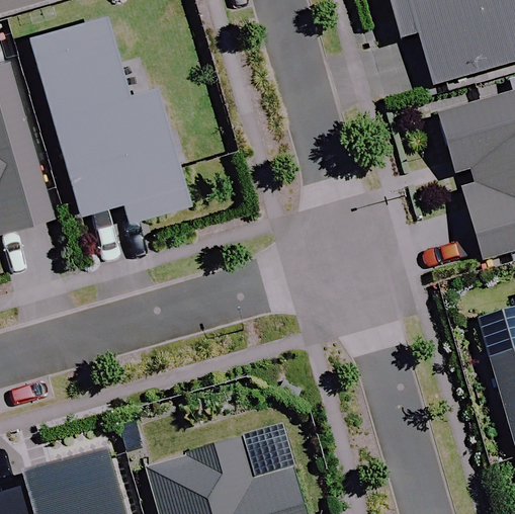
[(0,0),(0,12),(44,0),(0,0)]
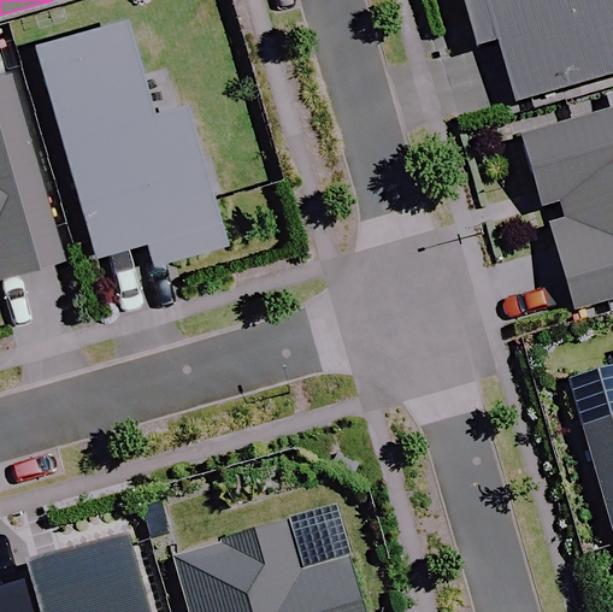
[(465,0),(478,42),(497,37),(517,100),(612,71),(612,0),(465,0)]
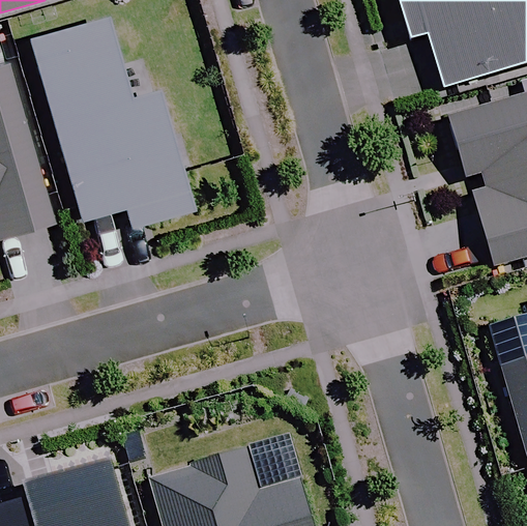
[(107,18),(29,39),(81,220),(127,206),(133,226),(194,208),(160,92),(130,100),(107,18)]
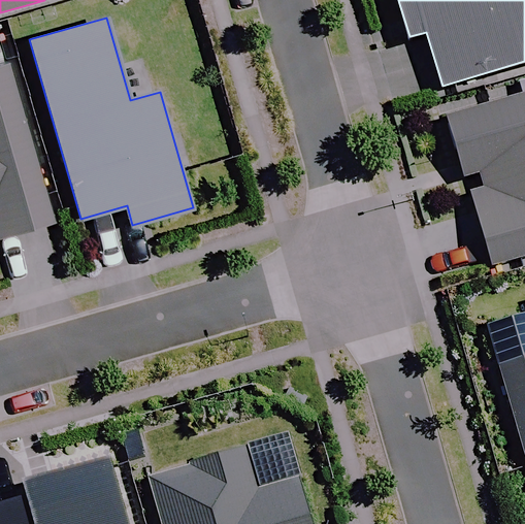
[(0,239),(55,225),(7,62),(0,63),(0,239)]
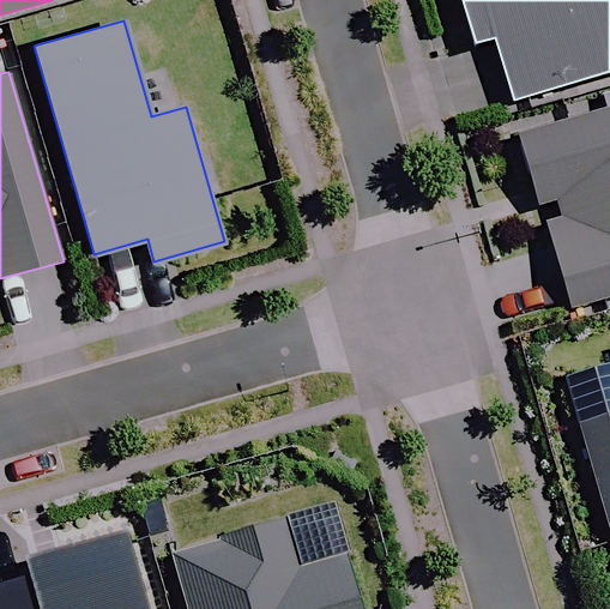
[(609,103),(519,131),(541,203),(559,198),(565,217),(547,223),(572,307),(609,295),(609,103)]
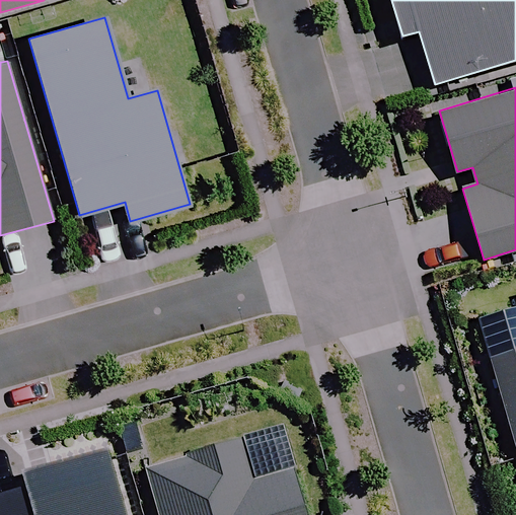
[(515,305),(481,315),(515,434),(515,305)]
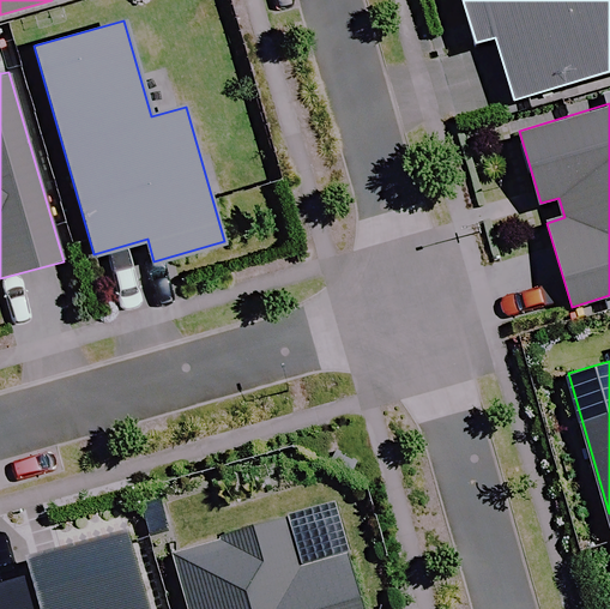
[(285,519),(174,550),(191,608),(361,608),(345,553),(300,566),(285,519)]
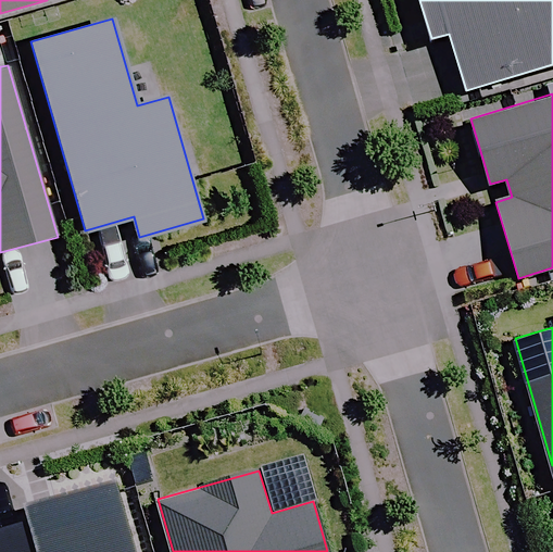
[(133,551),(113,479),(23,505),(27,522),(0,529),(0,551),(133,551)]
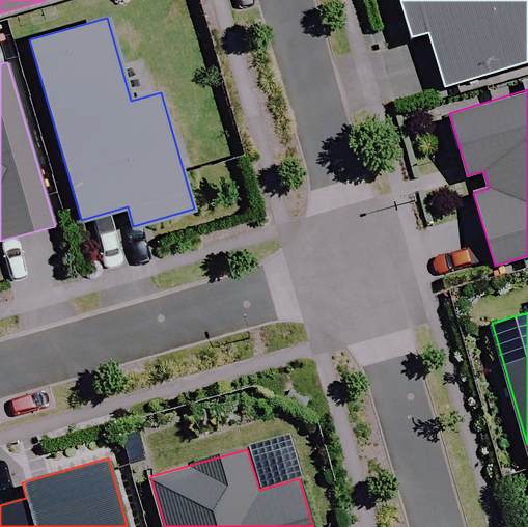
All buildings are outlined.
